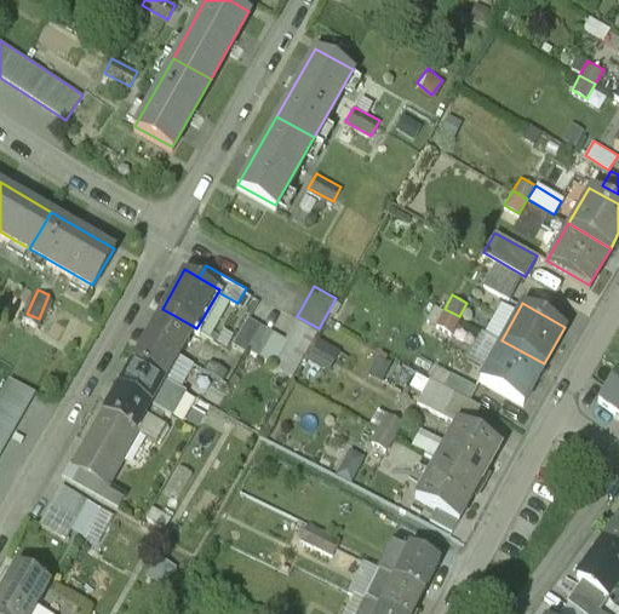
[(193,326),(162,309),(148,334),(178,351),(193,326)]
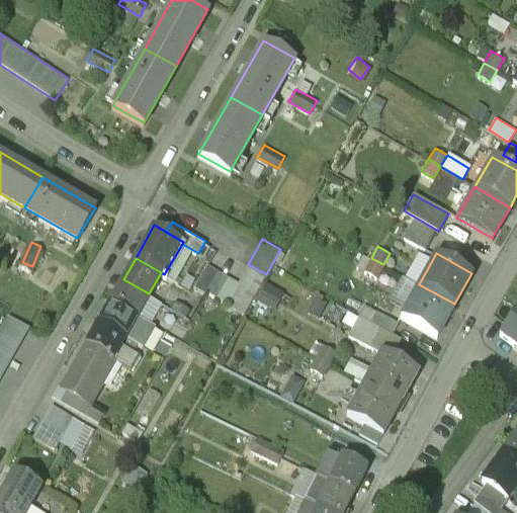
[(383,264),(371,258),(364,269),(376,276),(383,264)]
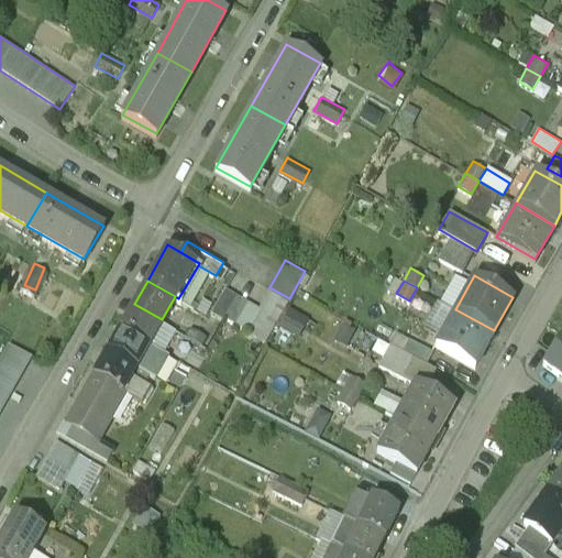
[(235,294),(224,287),(211,310),(223,317),(224,315),(235,294)]
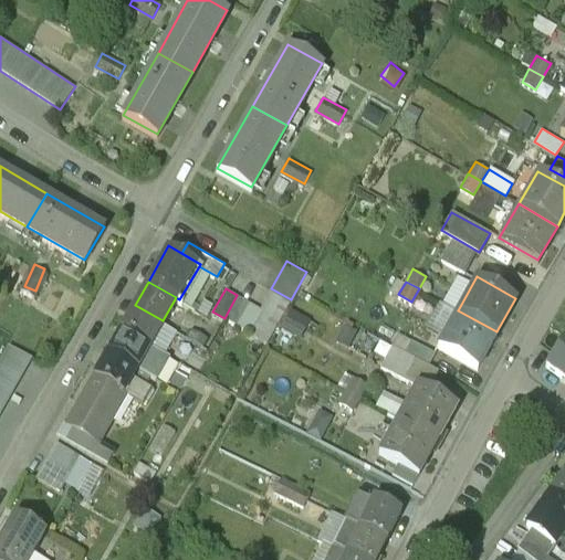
[(237,295),(226,316),(237,323),(249,302),(237,295)]
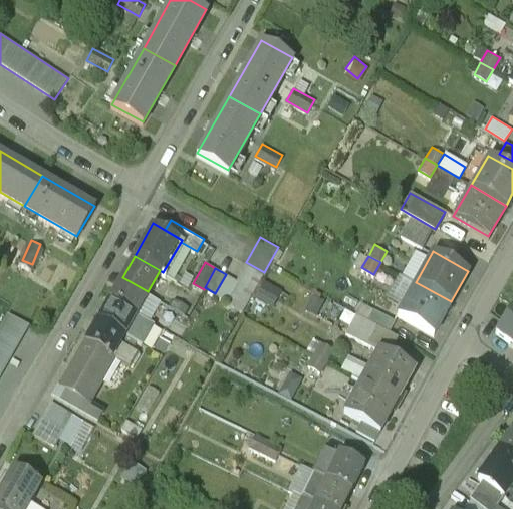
[(238,281),(226,274),(215,293),(227,300),(238,281)]
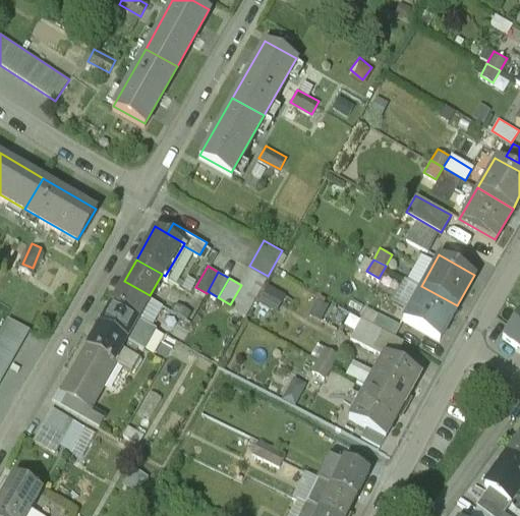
[(150,295),(124,281),(112,301),(152,324),(163,304),(149,296),(150,295)]
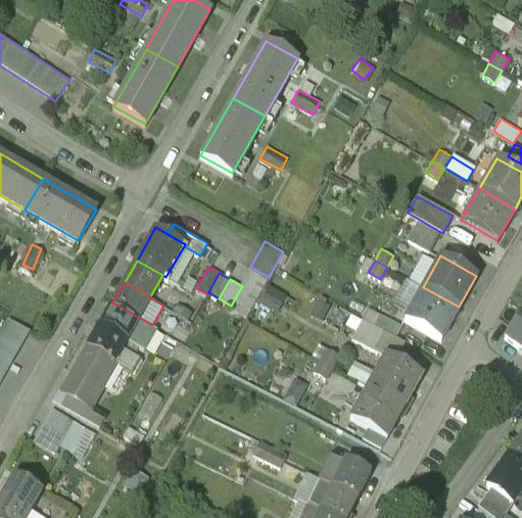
[(459,307),(423,287),(405,319),(440,338),(459,307)]
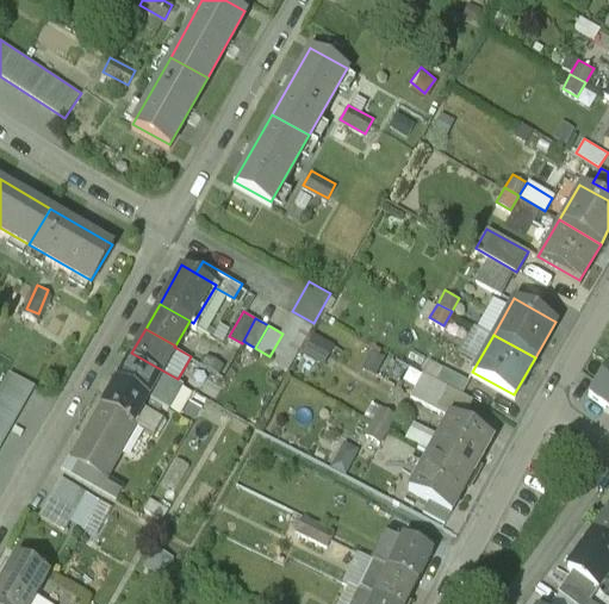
[(212,357),(199,350),(196,357),(209,365),(212,357)]
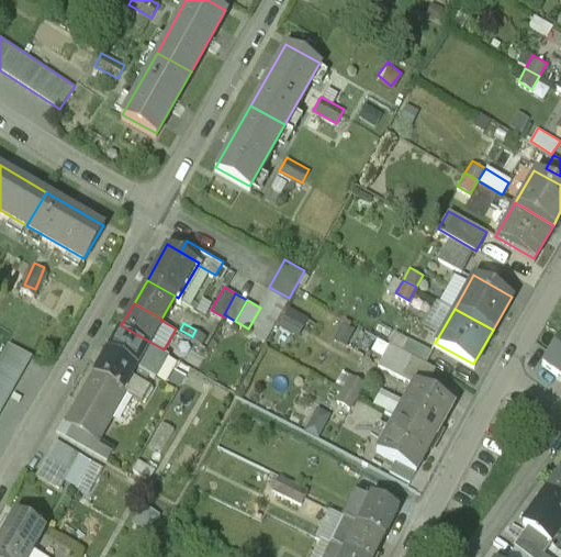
[(164,349),(121,325),(109,348),(136,364),(155,375),(168,352),(164,349)]
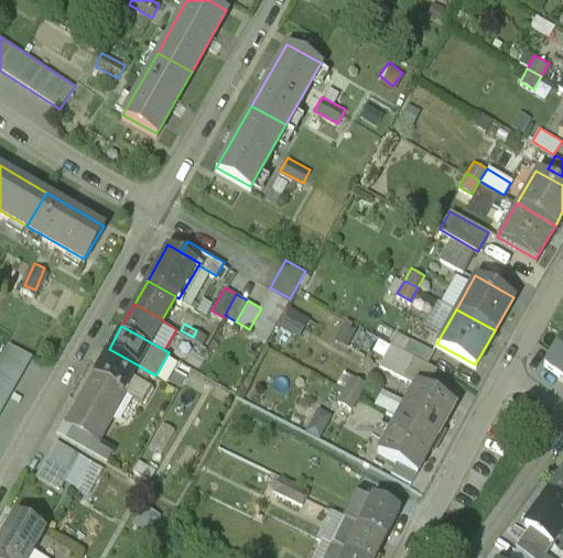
[(562,338),(545,363),(562,375),(562,338)]
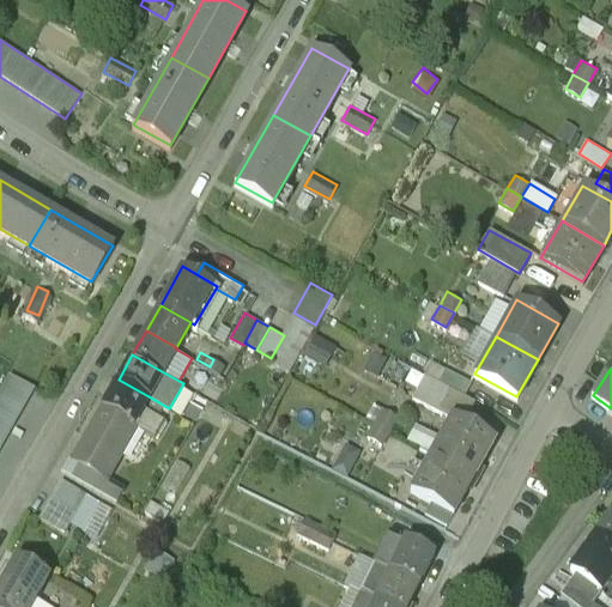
[(0,448),(35,386),(10,371),(0,388),(0,448)]
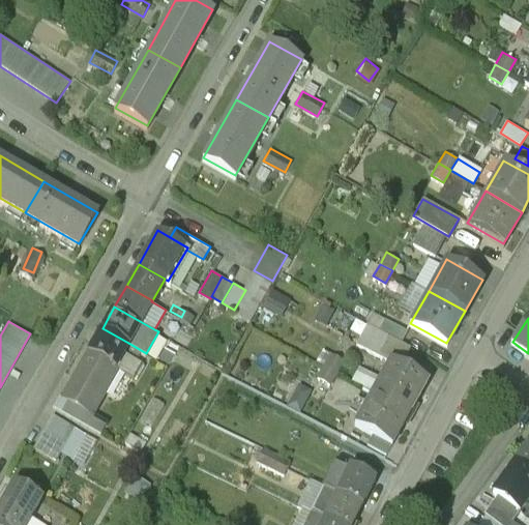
[(389,334),(368,323),(357,342),(379,353),(389,334)]
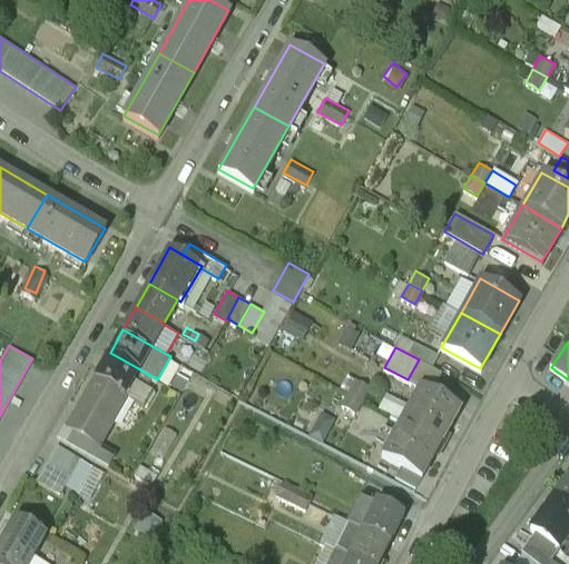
[(109,352),(84,397),(114,415),(126,393),(144,404),(153,388),(134,377),(138,368),(110,353),(109,352)]
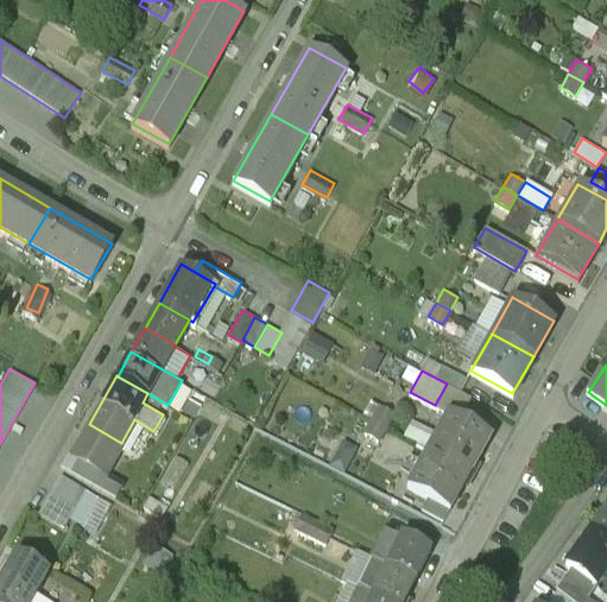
[(396,412),(380,403),(373,416),(389,425),(396,412)]
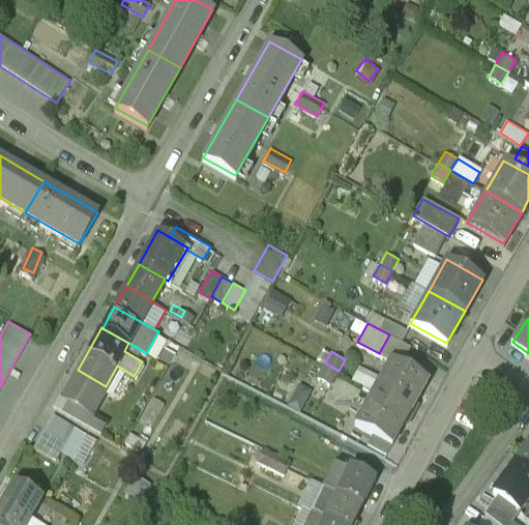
[(428,379),(391,359),(375,390),(410,411),(428,379)]
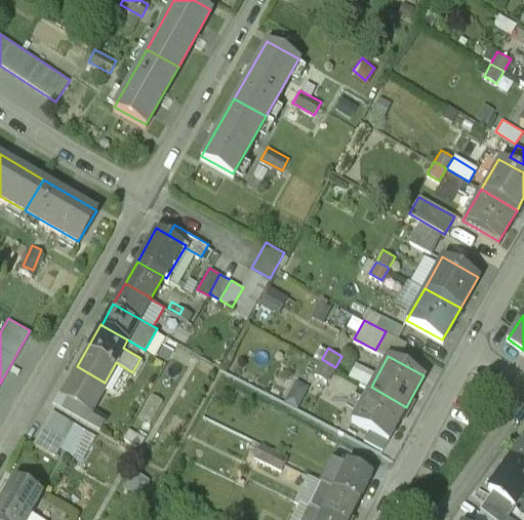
[(335,367),(322,359),(315,372),(328,380),(335,367)]
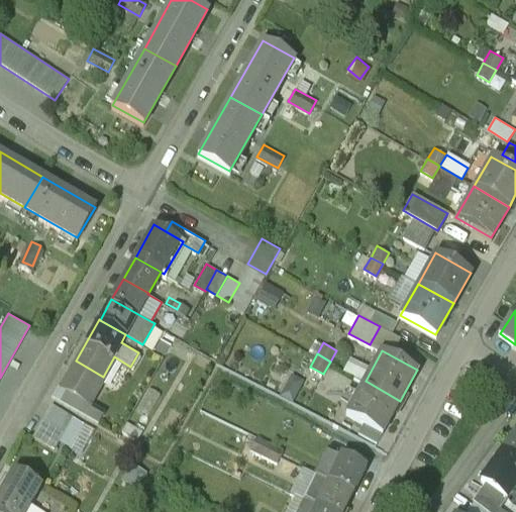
[(103,377),(76,361),(61,386),(88,402),(103,377)]
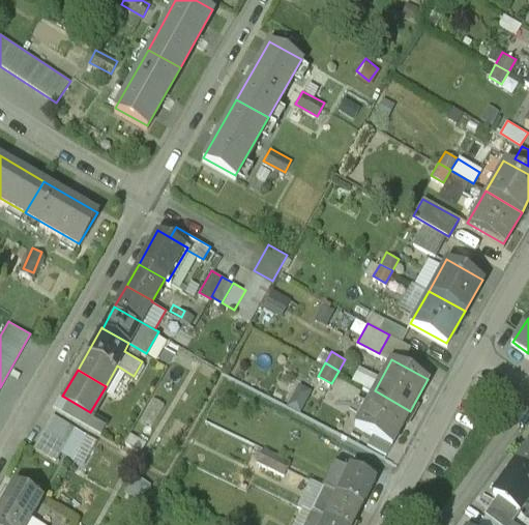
[(410,411),(375,390),(356,423),(392,442),(410,411)]
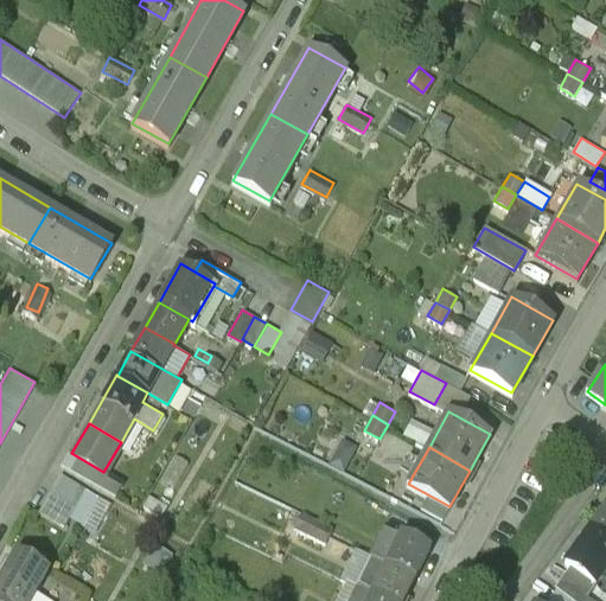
[(85,486),(62,472),(55,485),(78,498),(85,486)]
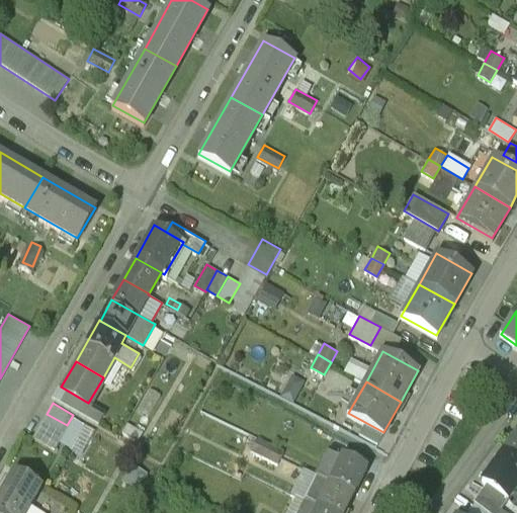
[(47,414),(34,436),(54,447),(67,425),(47,414)]
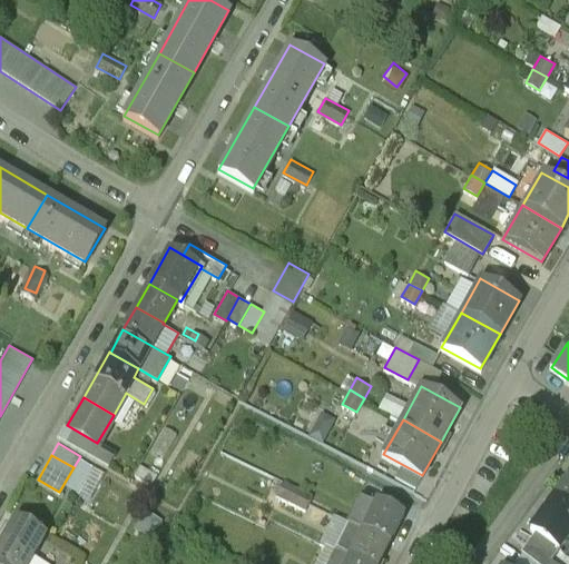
[(568,476),(556,494),(568,503),(568,476)]
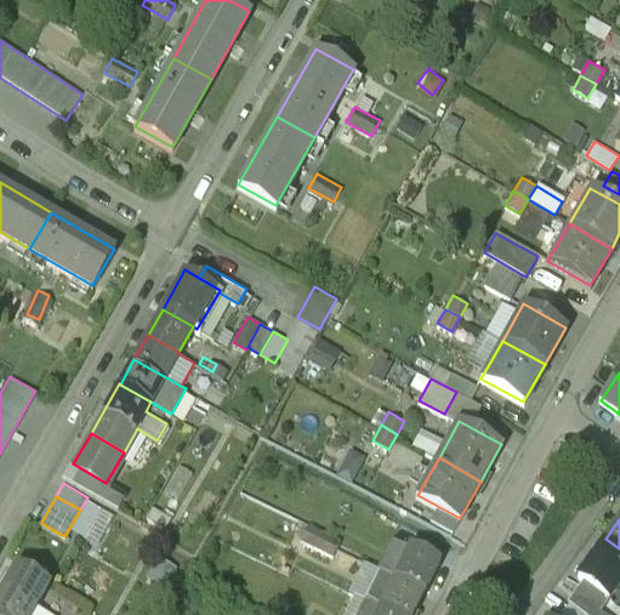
[(341,540),(328,533),(324,540),(337,547),(341,540)]
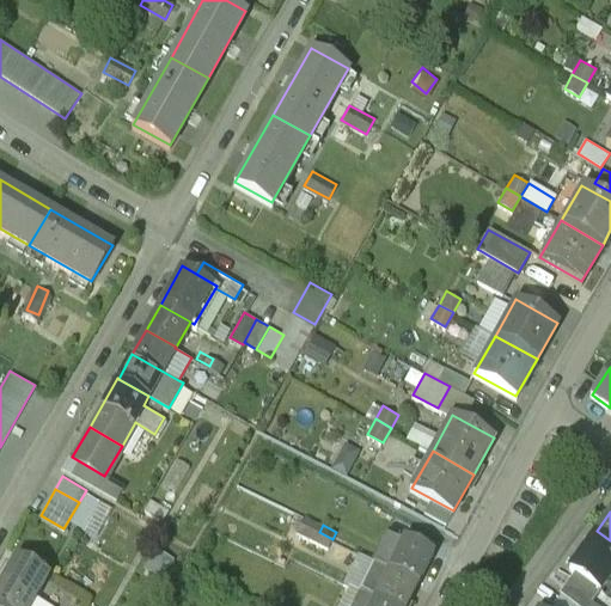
[(610,540),(597,531),(572,567),(600,588),(610,573),(610,540)]
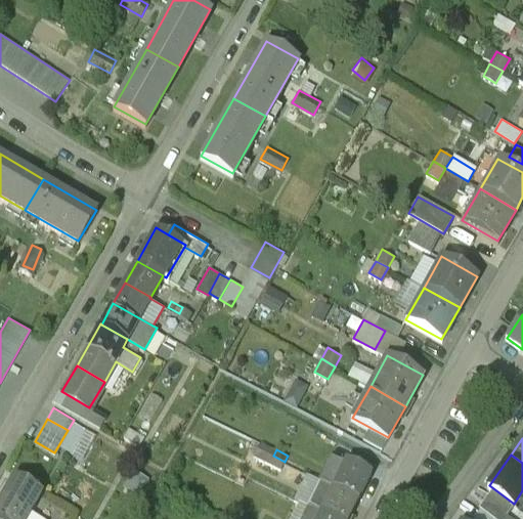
[(285,462),(273,456),(269,463),(281,468),(285,462)]
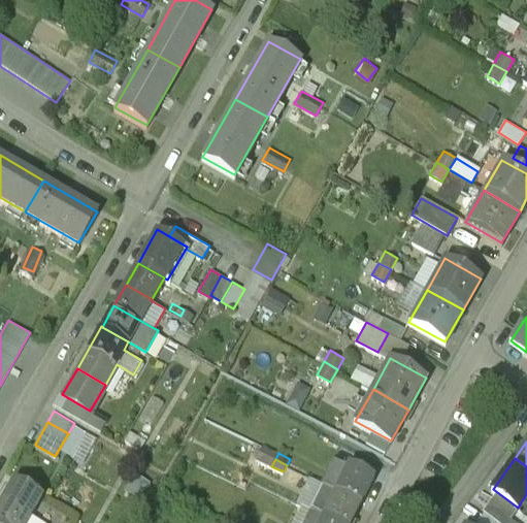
[(353,466),(347,477),(344,475),(336,490),(360,501),(373,477),(353,466)]
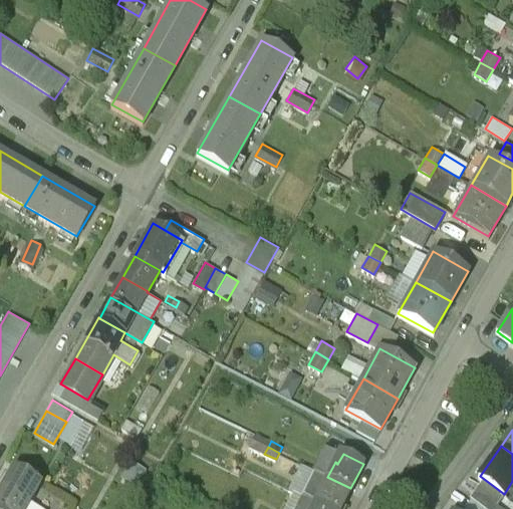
[(14,468),(0,492),(0,508),(23,508),(39,482),(14,468)]
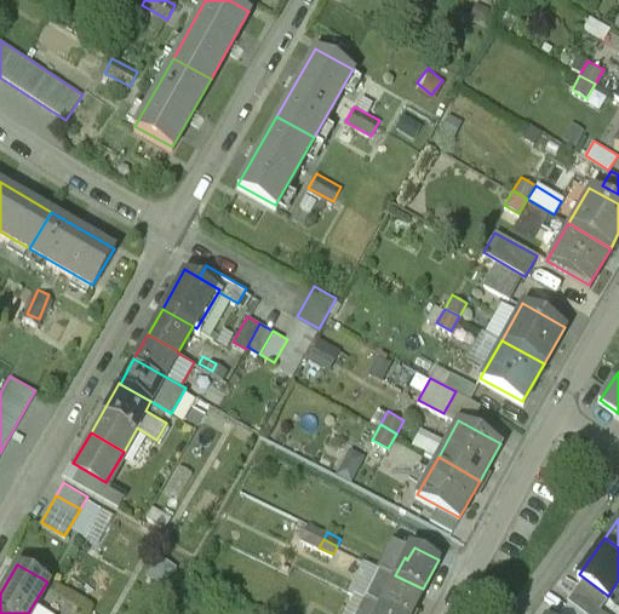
[(395,575),(380,568),(366,597),(384,606),(400,613),(410,613),(423,589),(395,575)]
